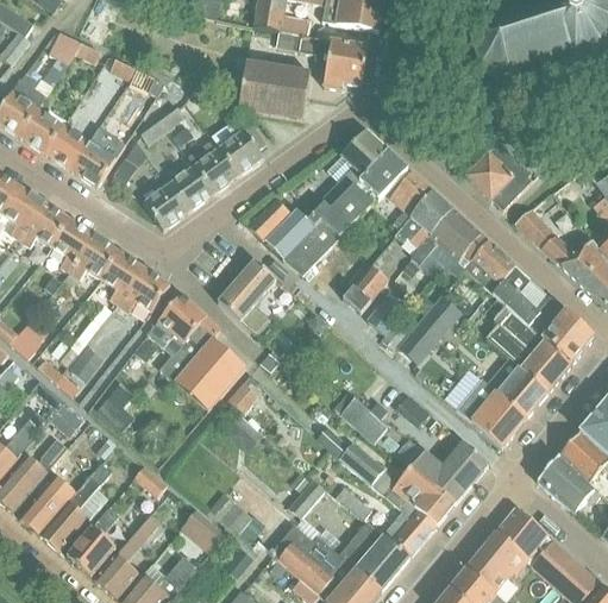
[(39,0),(38,2),(54,12),(61,0),(39,0)]
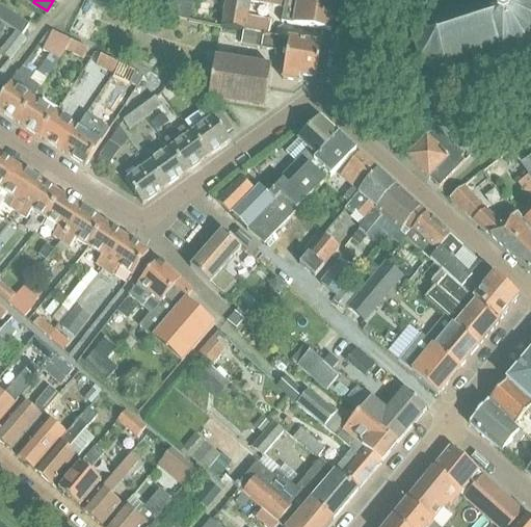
[(191,3),(174,0),(168,0),(166,11),(189,16),(191,3)]
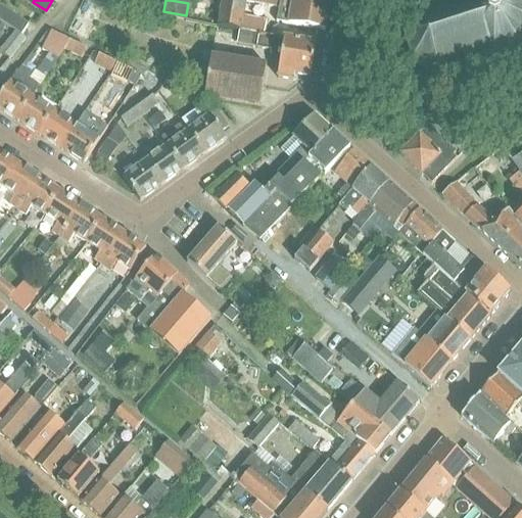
[(242,12),(245,0),(222,0),(219,24),(240,27),(242,12)]
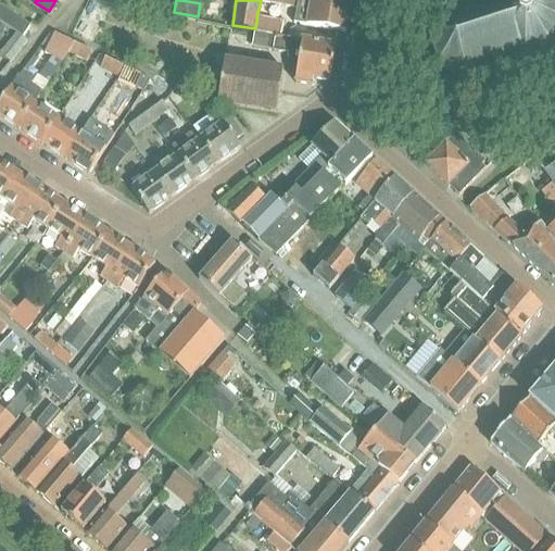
[(273,0),(297,4),(294,19),(347,28),(351,2),(339,0),(273,0)]
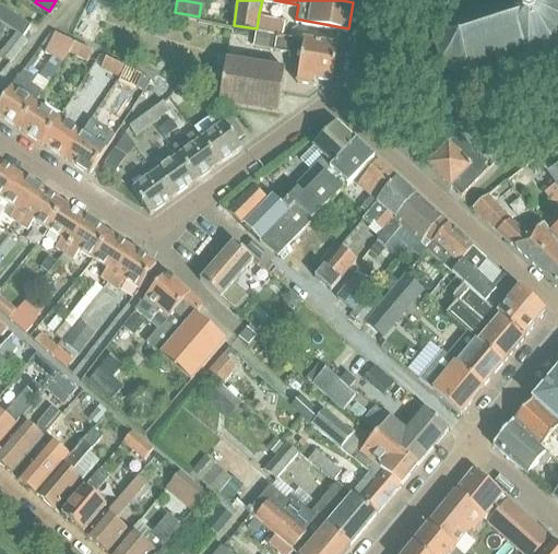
[(473,2),(449,10),(447,8),(443,11),(446,13),(434,35),(429,34),(429,39),(432,39),(440,62),(437,65),(439,68),(442,66),(466,77),(466,80),(470,80),(471,77),(495,69),(496,72),(500,70),(499,67),(525,58),(537,92),(544,90),(545,95),(557,91),(556,85),(557,85),(557,58),(556,54),(556,51),(557,50),(557,47),(556,46),(557,43),(557,0),(481,0),(477,1),(477,0),(472,0),(473,2)]
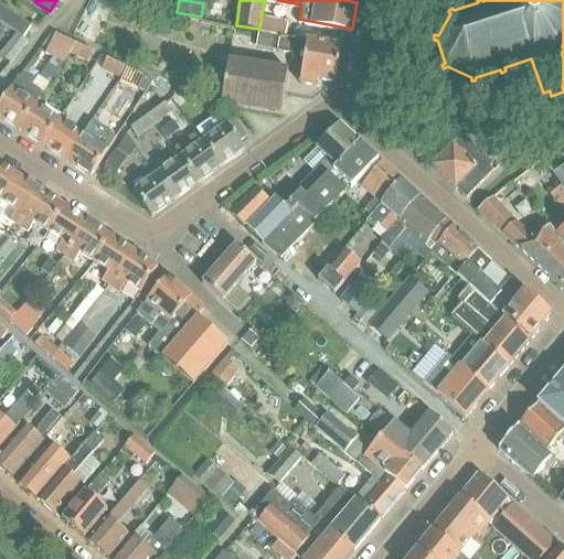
[(0,18),(23,33),(31,22),(3,4),(0,3),(0,18)]
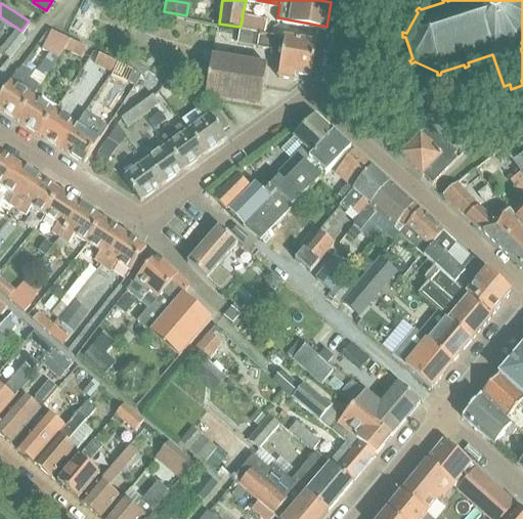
[(250,7),(249,23),(268,24),(269,8),(250,7)]
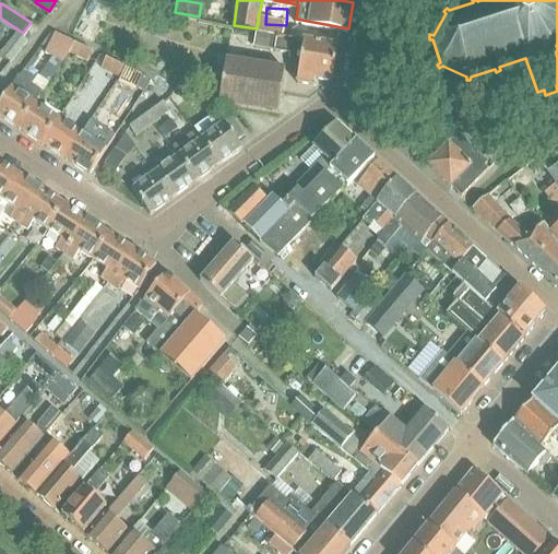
[(0,50),(11,59),(27,38),(18,30),(0,50)]
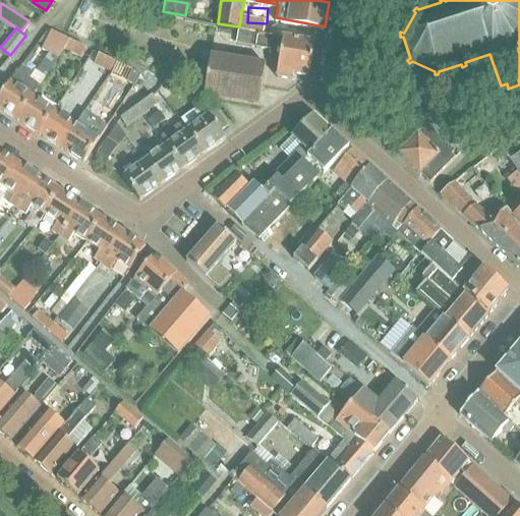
[(65,45),(69,37),(52,27),(43,47),(48,49),(59,54),(65,45)]
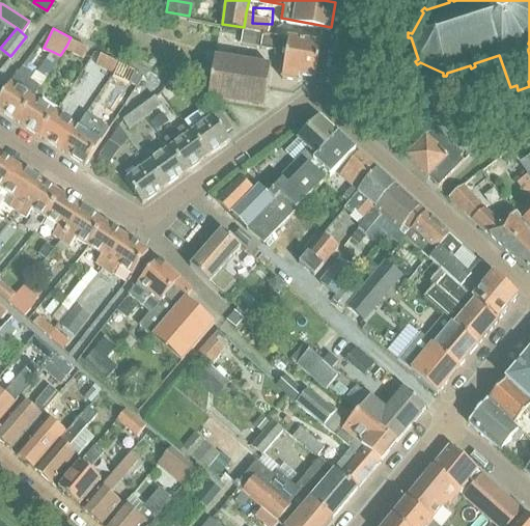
[(282,75),(296,78),(297,72),(315,75),(322,42),(288,35),(278,34),(263,31),(260,45),(276,48),(275,53),(285,55),(282,75)]
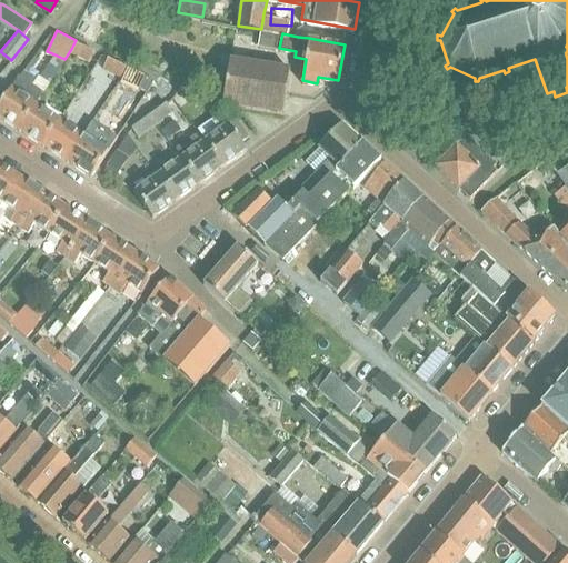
[(95,49),(76,40),(71,49),(90,59),(95,49)]
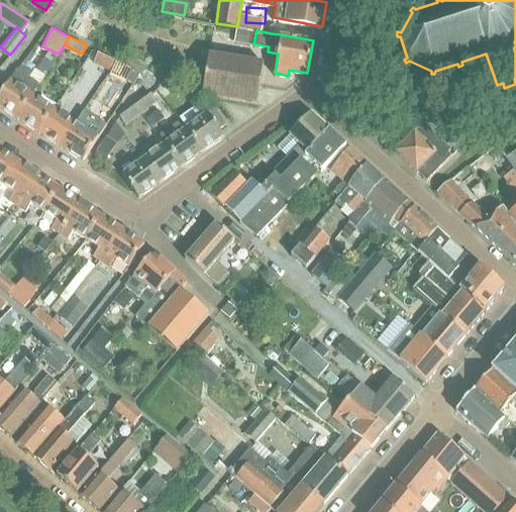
[(47,48),(34,68),(44,75),(59,54),(47,48)]
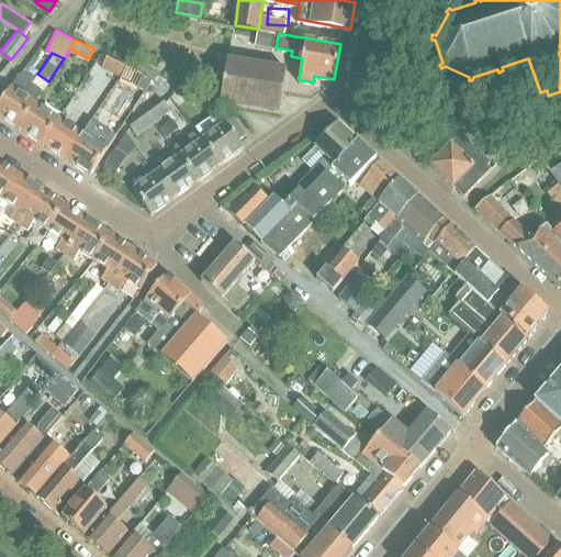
[(121,74),(125,64),(107,55),(102,65),(121,74)]
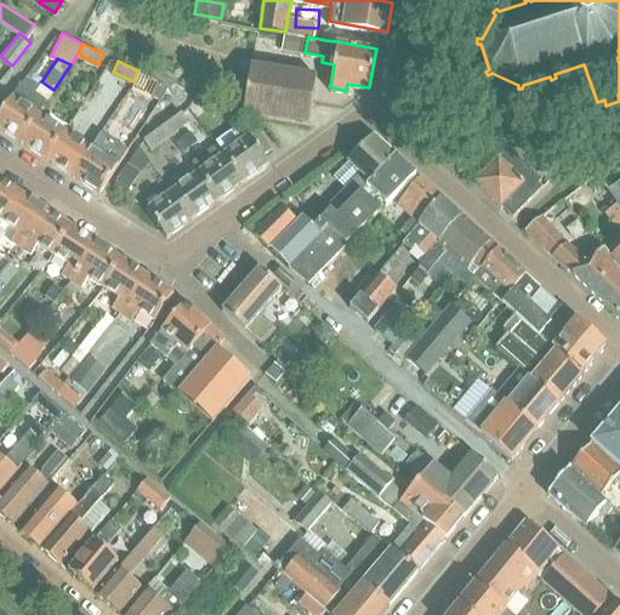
[(308,124),(317,73),(251,62),(251,66),(249,81),(243,112),(308,124)]
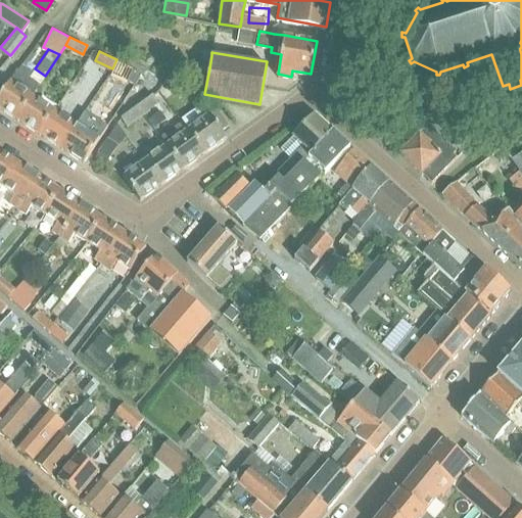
[(204,54),(202,67),(209,68),(211,55),(204,54)]
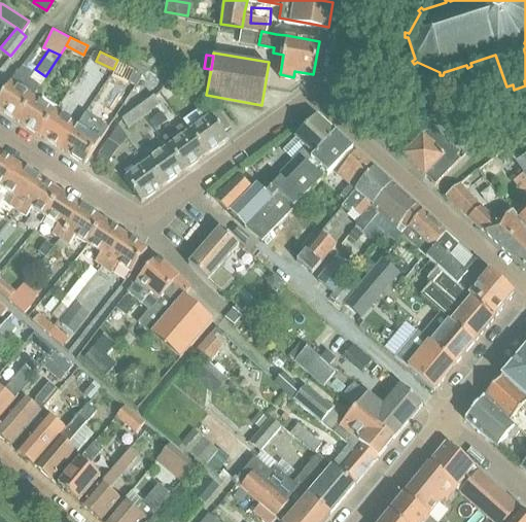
[(142,72),(136,68),(130,78),(136,82),(142,72)]
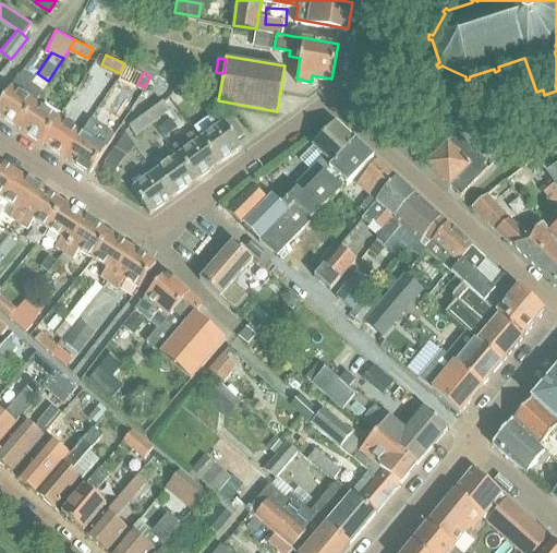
[(35,99),(41,89),(48,81),(37,73),(32,82),(19,74),(0,101),(0,112),(19,125),(35,99)]
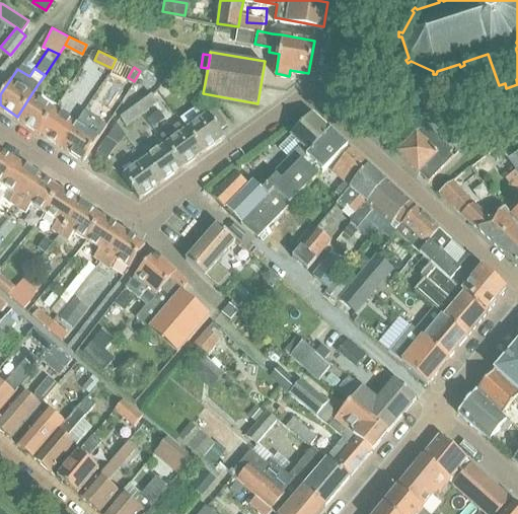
[(151,91),(136,102),(142,111),(157,99),(151,91)]
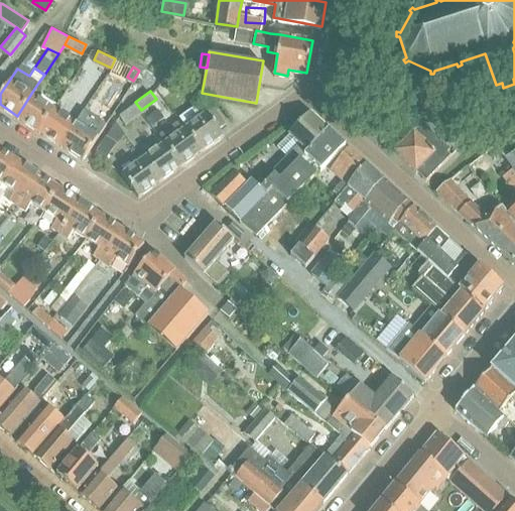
[(32,92),(17,116),(38,130),(54,107),(32,92)]
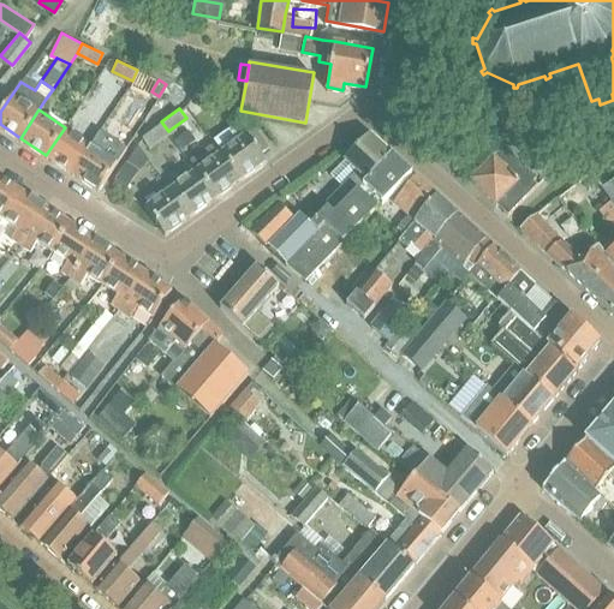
[(168,131),(161,121),(143,136),(149,144),(168,131)]
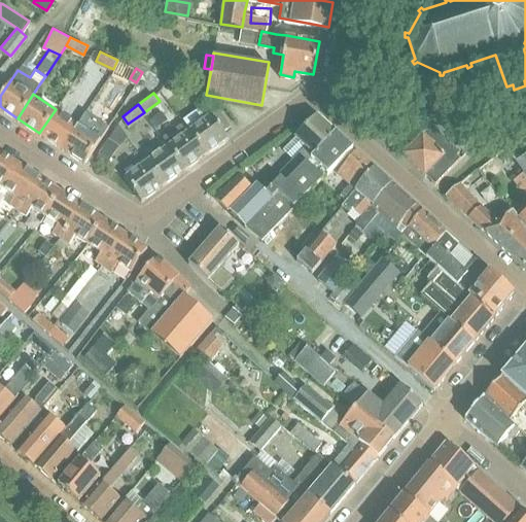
[(218,107),(189,129),(206,151),(229,136),(222,129),(231,124),(218,107)]
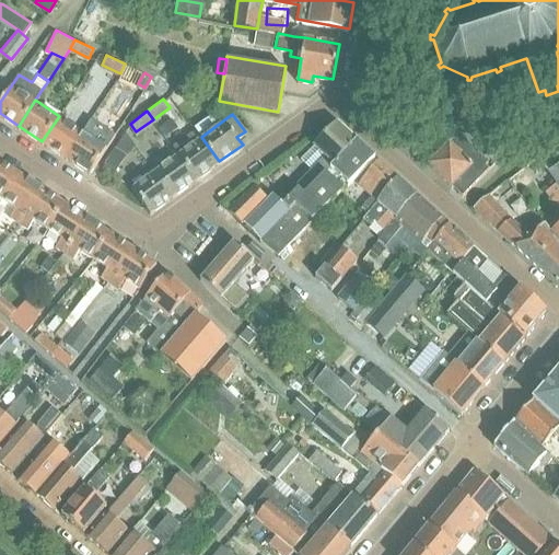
[(82,131),(59,116),(42,141),(66,157),(82,131)]
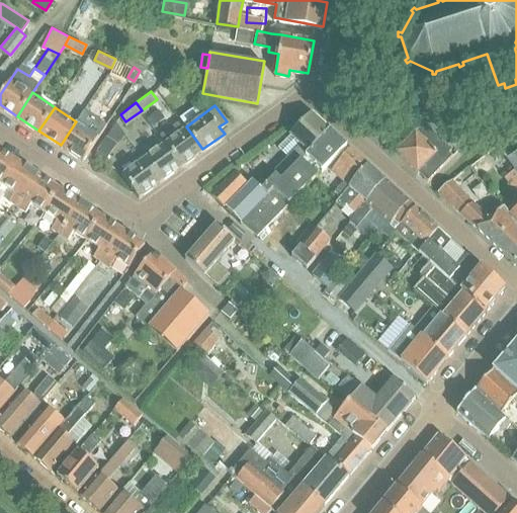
[(281,178),(300,158),(305,153),(330,127),(311,110),(278,145),(287,154),(272,170),(275,173),(276,172),(281,178)]
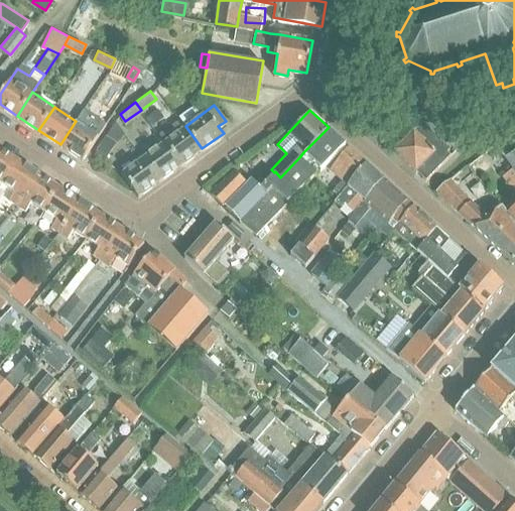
[(161,126),(165,134),(189,120),(185,112),(161,126)]
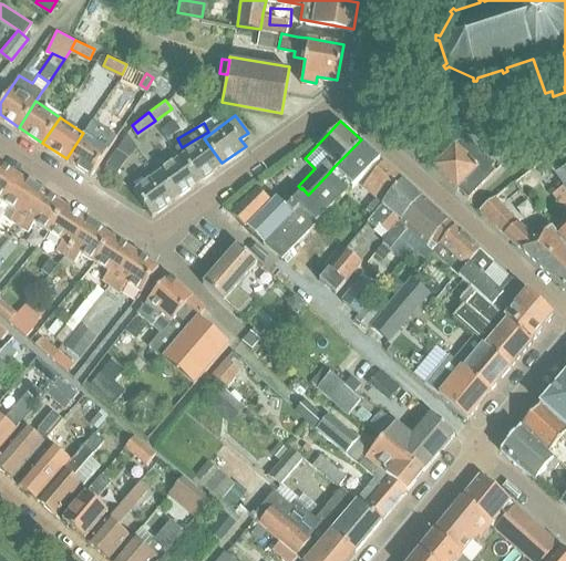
[(464,132),(455,142),(434,164),(467,196),(495,168),(492,165),(495,162),(464,132)]
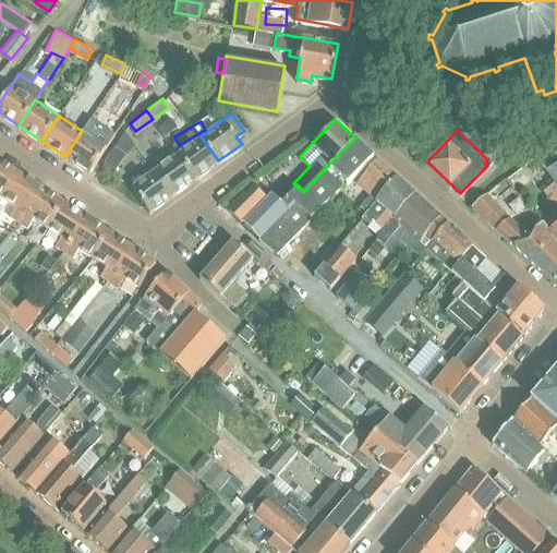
[(82,131),(65,156),(89,172),(106,146),(82,131)]
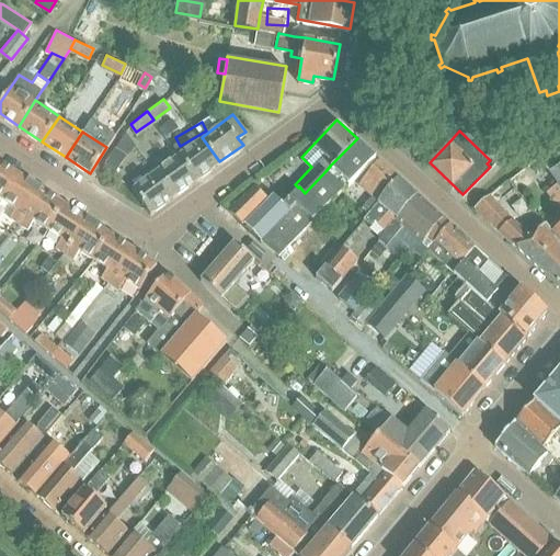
[(202,137),(179,154),(197,178),(219,161),(202,137)]
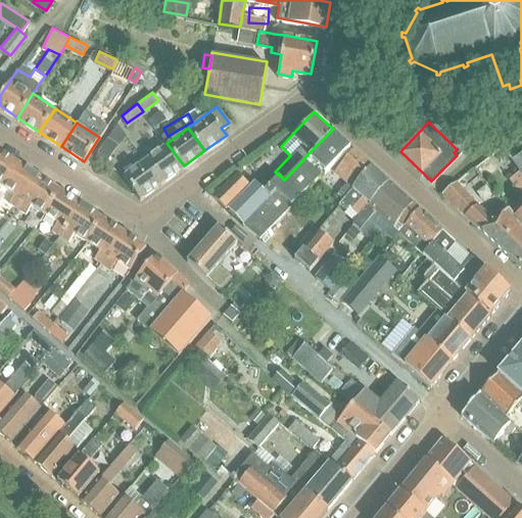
[(333,129),(307,154),(325,171),(349,144),(333,129)]
